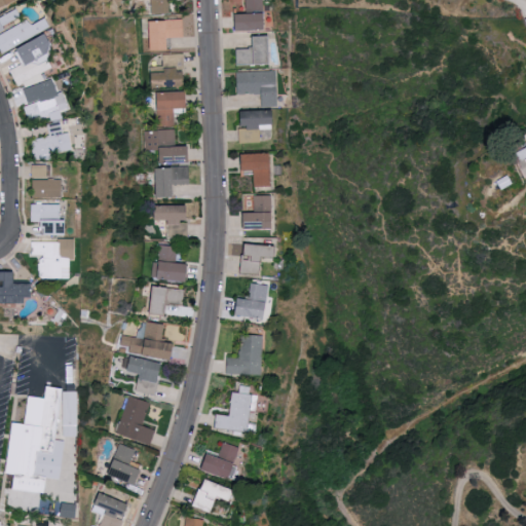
[(172,13),(171,0),(152,0),(152,14),(172,13)]
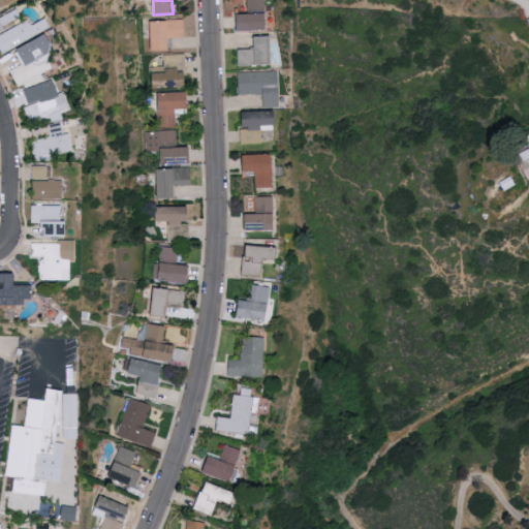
[(246,0),(247,11),(266,11),(265,0),(246,0)]
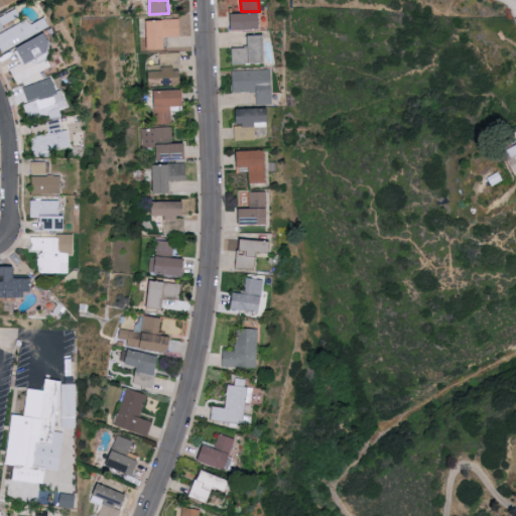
[(0,28),(21,18),(16,8),(0,16),(0,28)]
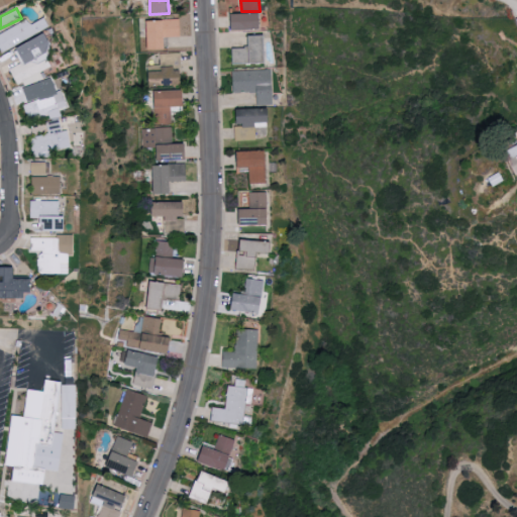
[(233,14),(234,30),(262,29),(261,13),(233,14)]
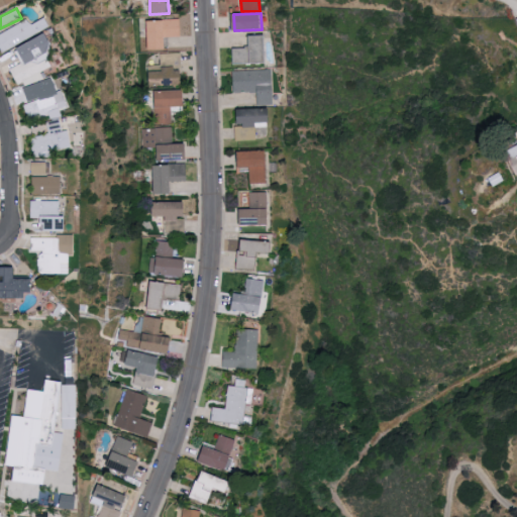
[(29,24),(27,20),(0,31),(0,48),(49,28),(45,18),(29,24)]
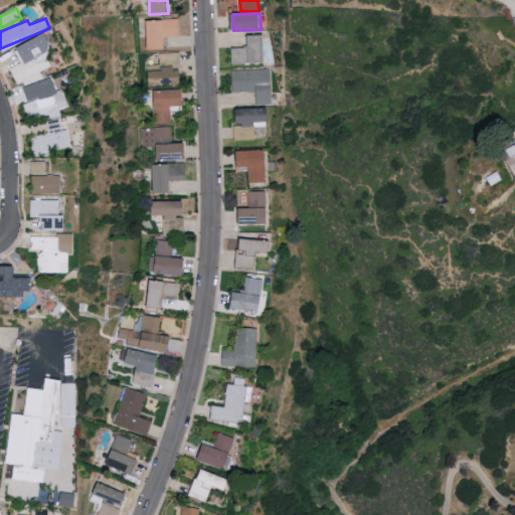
[(180,19),(148,20),(149,49),(166,48),(166,36),(181,36),(180,19)]
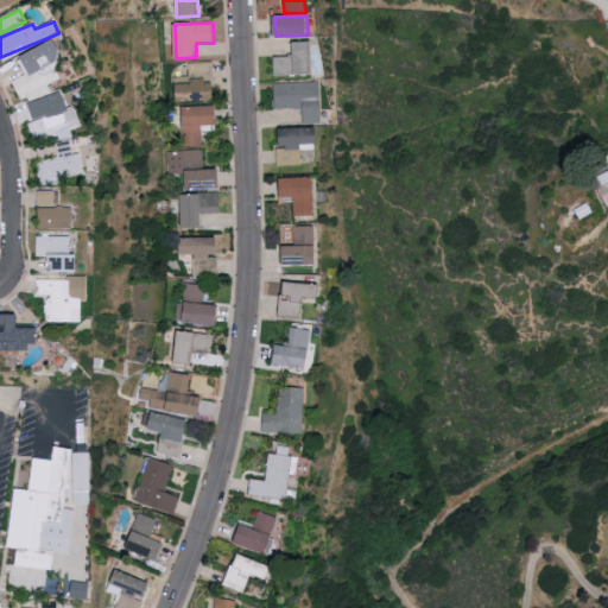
[(61,78),(54,61),(63,57),(56,40),(17,57),(25,75),(12,81),(19,96),(61,78)]
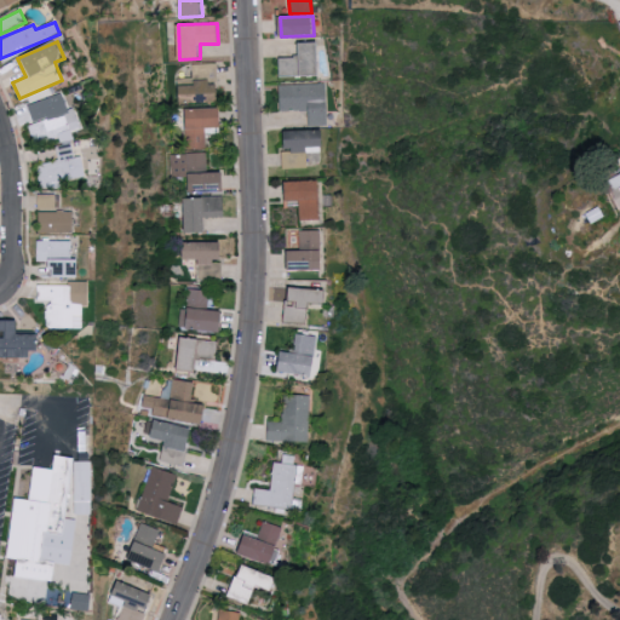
[(320,42),(298,42),(299,57),(279,58),(279,76),(320,75),(320,42)]
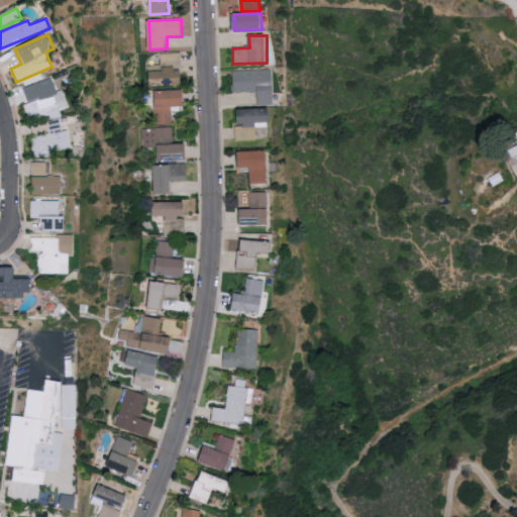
[(148,86),(183,86),(184,70),(182,69),(183,53),(161,53),(161,65),(149,65),(148,86)]
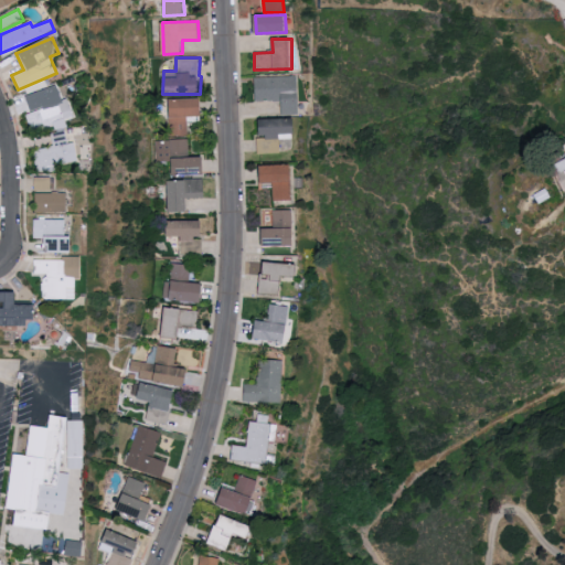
[(254,77),(255,100),(281,100),(281,115),(300,115),(299,76),(254,77)]
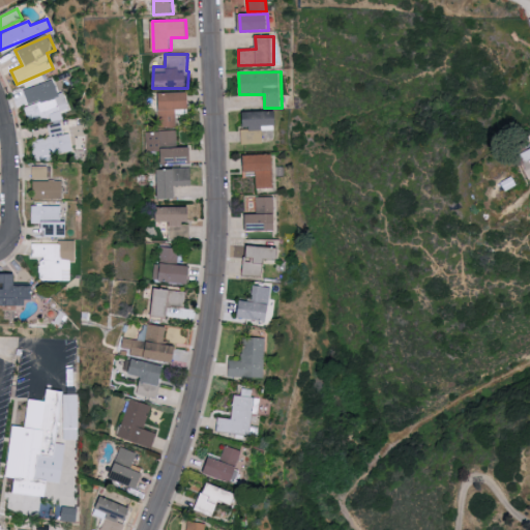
[(176,126),(175,110),(190,109),(189,92),(159,93),(160,126),(176,126)]
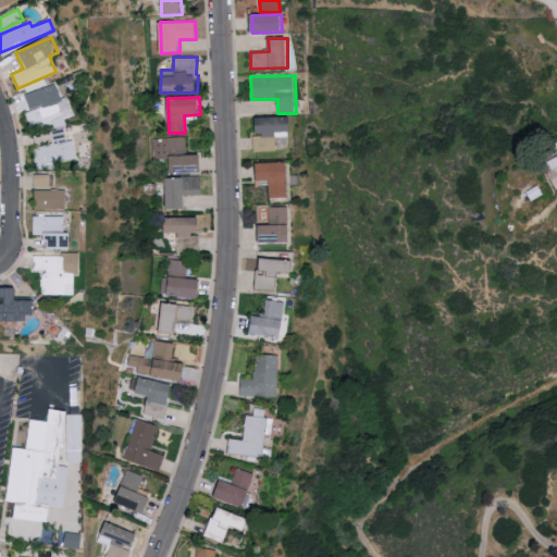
[(64,116),(72,114),(67,99),(25,109),(29,128),(53,123),(54,128),(66,125),(64,116)]
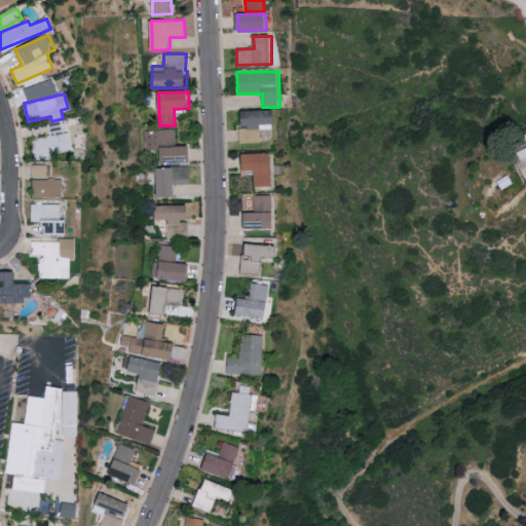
[(275,110),(242,111),(243,127),(239,127),(240,143),(262,143),(262,125),(276,125),(275,110)]
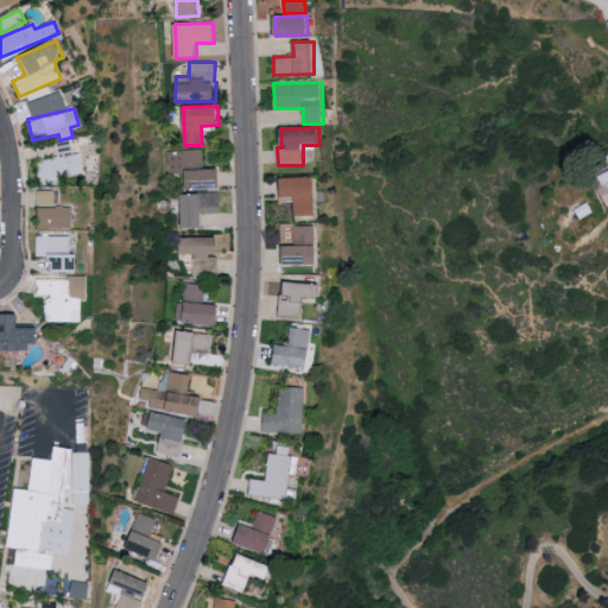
[(55,143),(57,159),(40,162),(43,179),(84,173),(81,153),(73,154),(71,140),(55,143)]
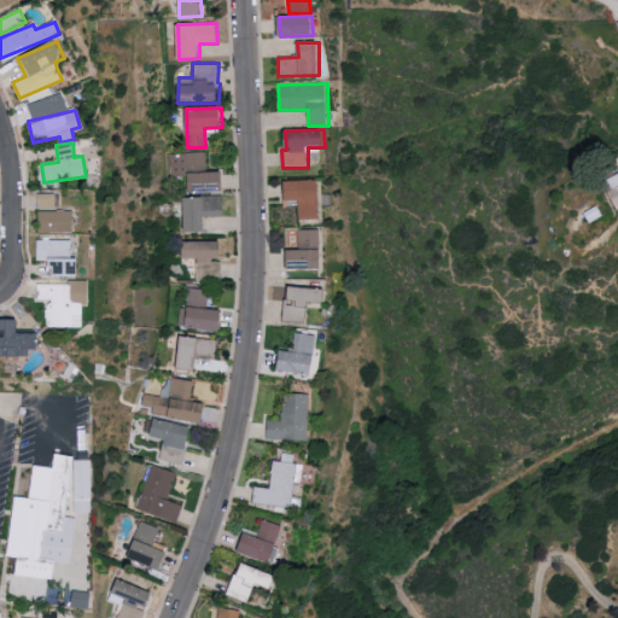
[(225,172),(207,172),(207,152),(174,153),(175,161),(172,161),(172,176),(188,176),(188,192),(225,191),(225,172)]
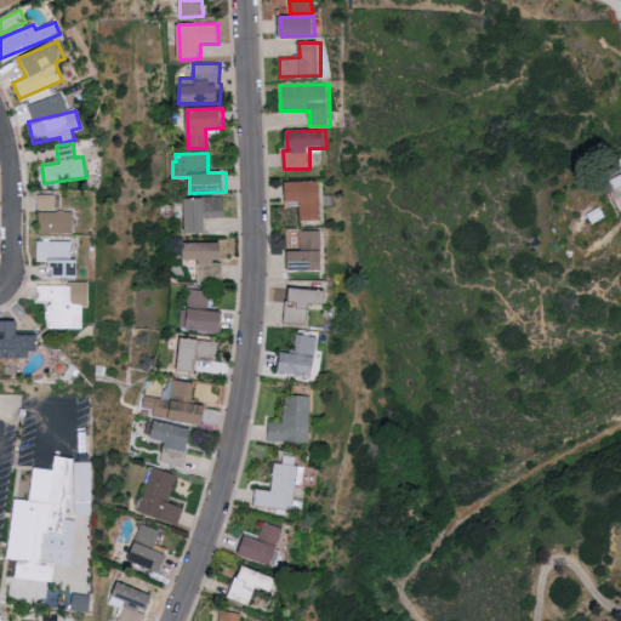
[(322,181),(288,182),(289,201),(300,201),(300,220),(322,220),(322,181)]
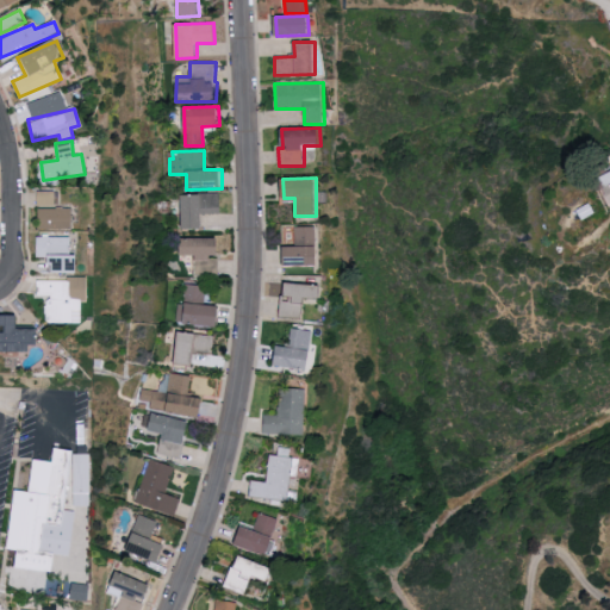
[(180,194),(181,229),(203,229),(203,215),(222,213),(222,193),(180,194)]
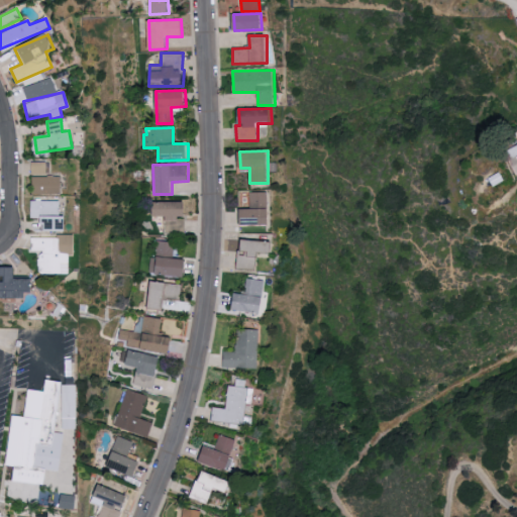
[(62,177),(32,176),(32,194),(62,195),(62,177)]
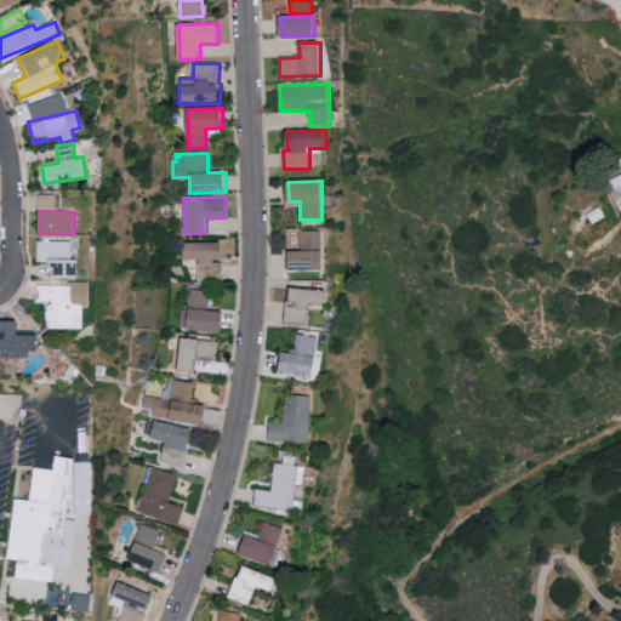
[(290,272),(324,272),(324,231),(301,232),(301,251),(290,252),(290,272)]
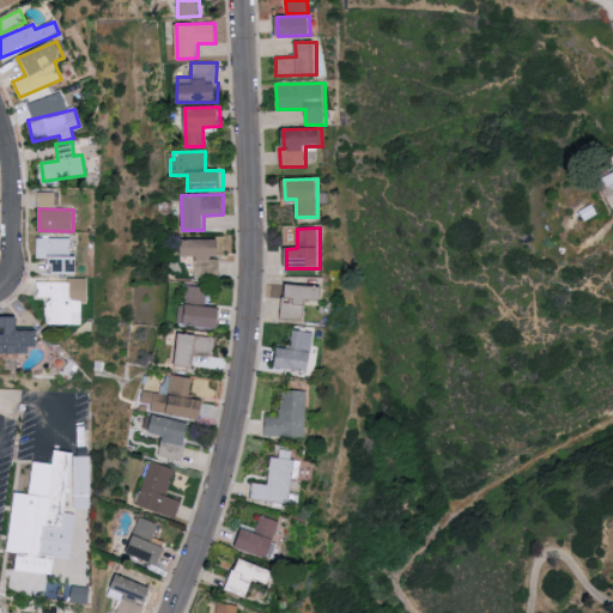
[(79,275),(79,256),(71,256),(71,238),(36,237),(36,259),(52,259),(52,274),(79,275)]
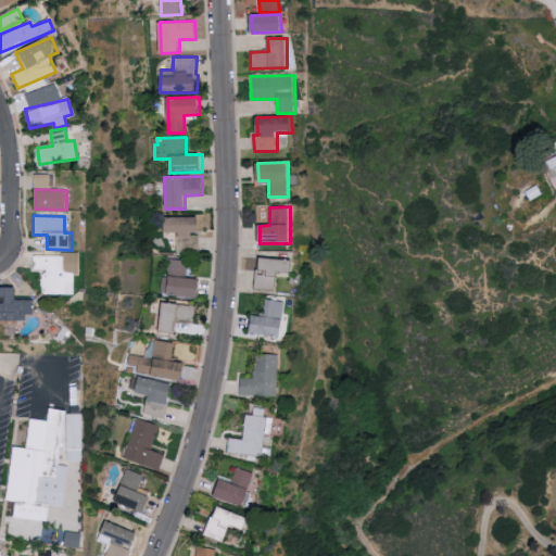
[(201,234),(201,216),(163,217),(164,232),(176,232),(177,251),(200,251),(200,235),(201,234)]
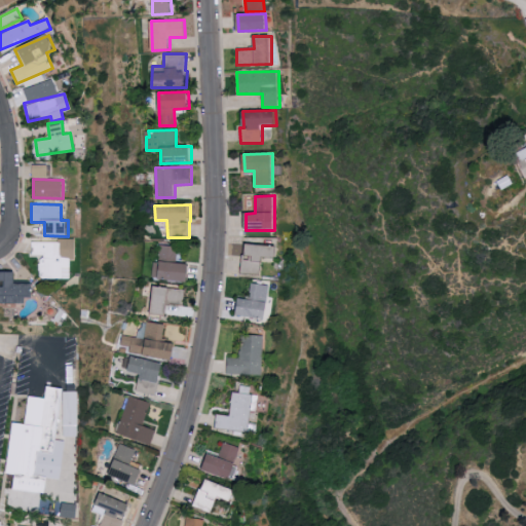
[(75,266),(76,240),(31,240),(31,254),(41,255),(41,278),(71,278),(71,265),(75,266)]
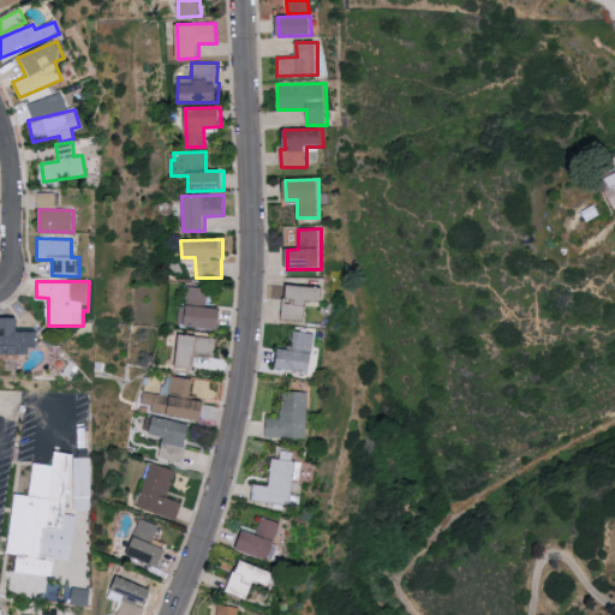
[(324,303),(326,288),(287,285),(282,318),(304,321),(306,300),(324,303)]
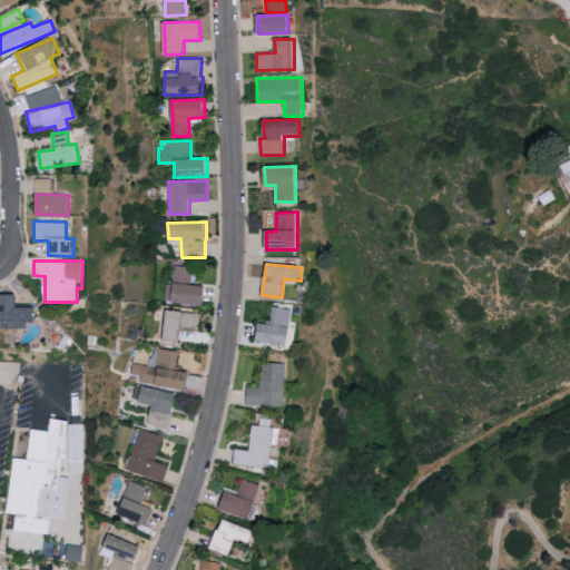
[(205,305),(207,286),(190,284),(192,267),(175,265),(174,284),(166,284),(164,302),(205,305)]
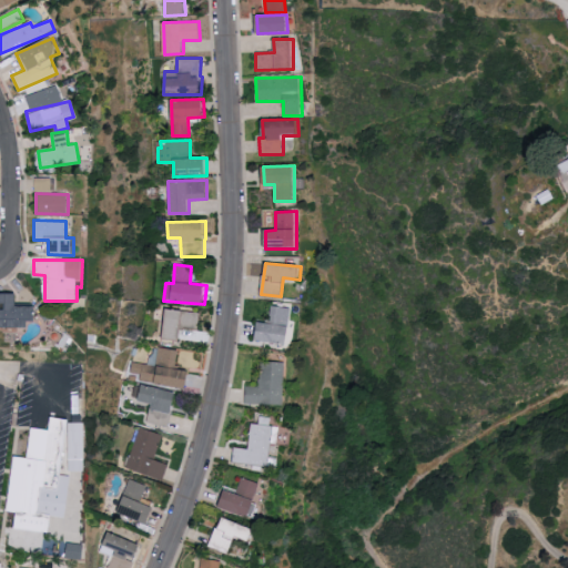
[(0,326),(38,327),(38,307),(18,307),(18,294),(0,294),(0,301),(0,326)]
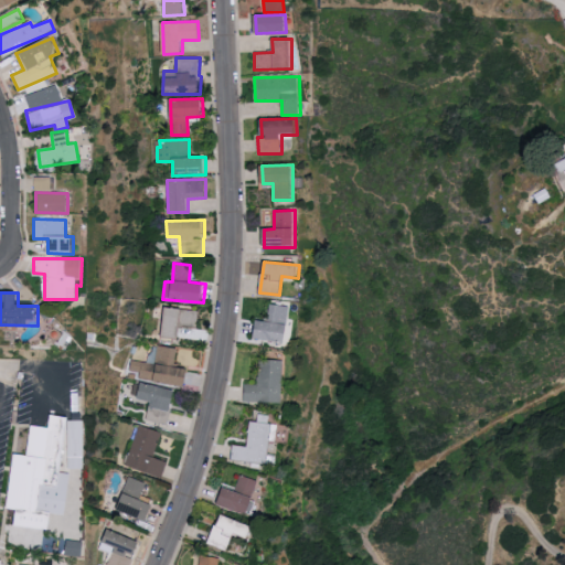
[(257,321),(255,338),(285,343),(291,308),(270,304),(268,322),(257,321)]
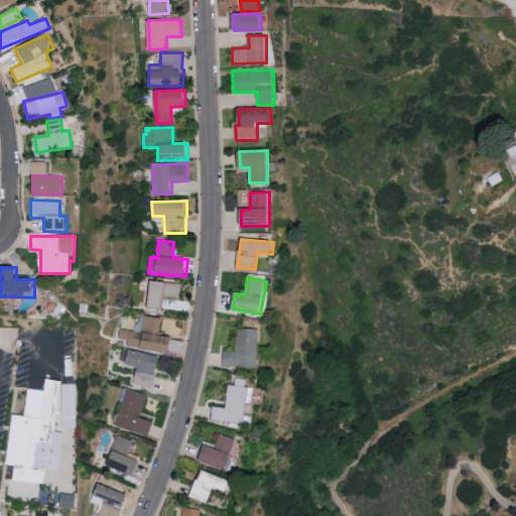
[(180,298),(182,285),(152,280),(149,307),(165,309),(166,296),(180,298)]
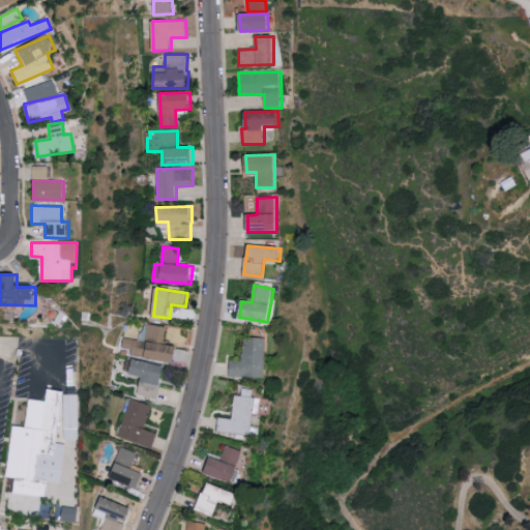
[(165,345),(167,327),(142,323),(139,341),(123,337),(121,348),(131,350),(130,356),(175,363),(178,347),(165,345)]
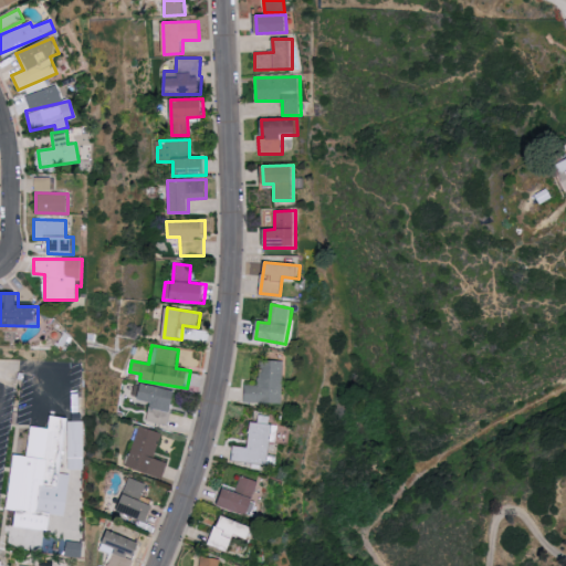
[(282,404),(283,360),(258,359),(257,385),(244,385),(244,402),(282,404)]
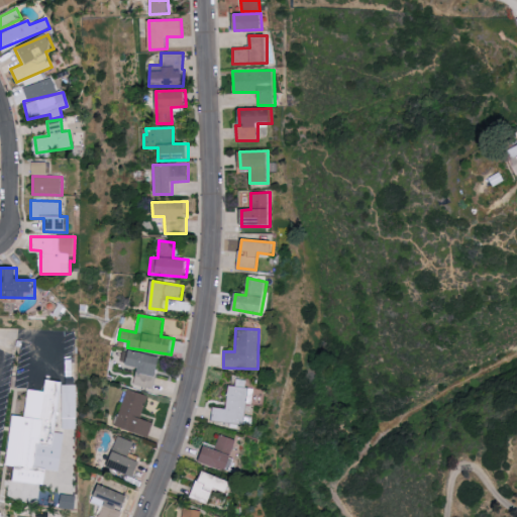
[(133,384),(153,390),(162,358),(130,350),(126,365),(137,369),(133,384)]
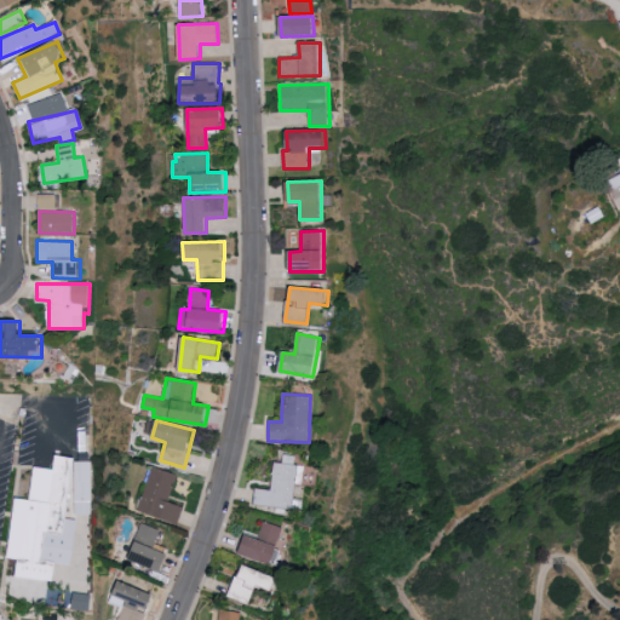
[(253,504),(294,509),(299,465),(293,464),(294,455),(282,454),(281,463),(273,461),(270,489),(254,488),(253,504)]
